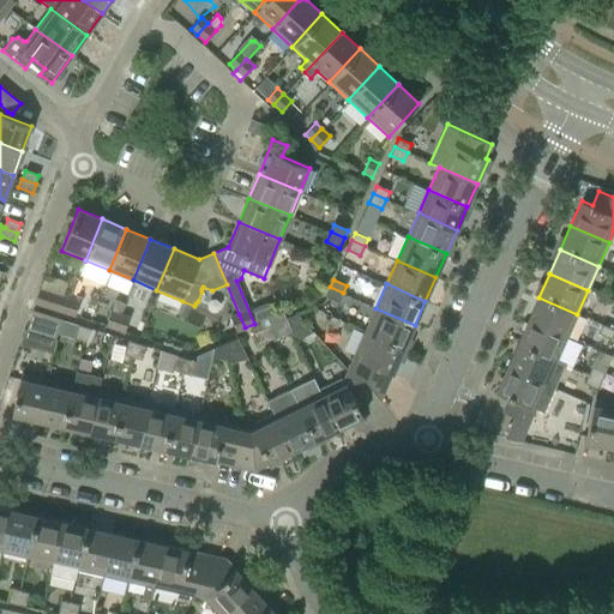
[(343,293),(330,287),(326,296),(338,302),(343,293)]
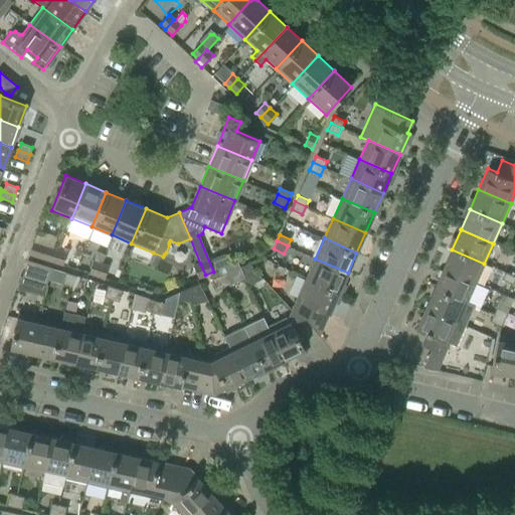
[(54,263),(58,250),(33,242),(29,254),(54,263)]
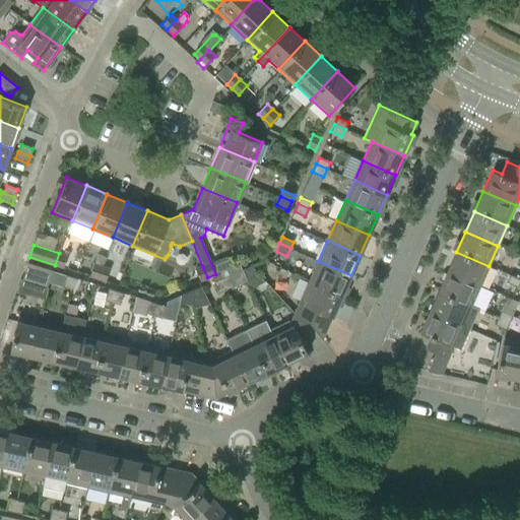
[(480,285),(489,266),(456,252),(448,270),(480,285)]
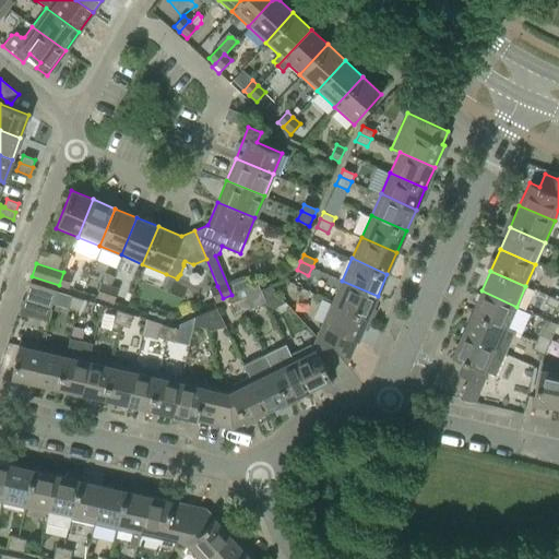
[(63,272),(59,285),(68,288),(72,274),(63,272)]
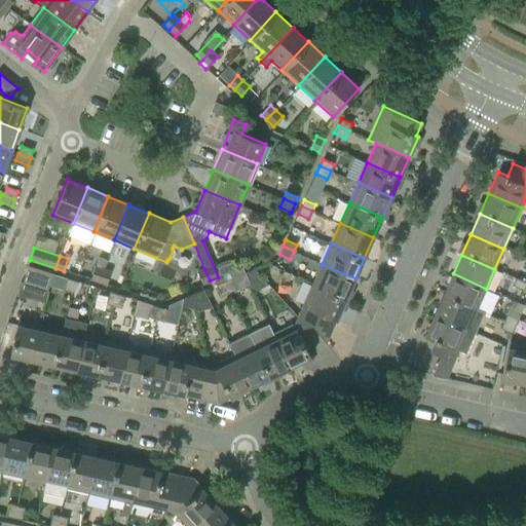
[(322,264),(313,284),(346,298),(355,278),(322,264)]
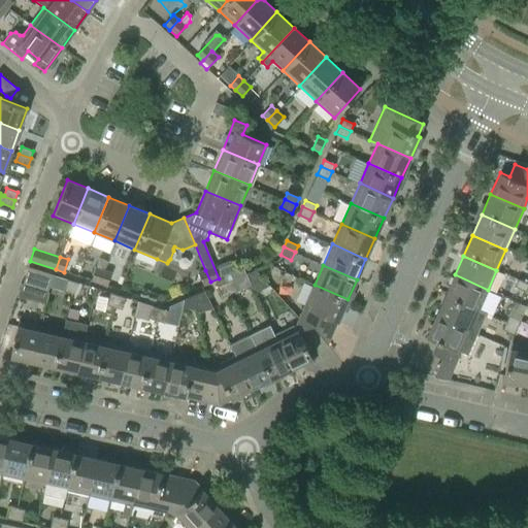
[(47,292),(54,274),(28,267),(23,285),(47,292)]
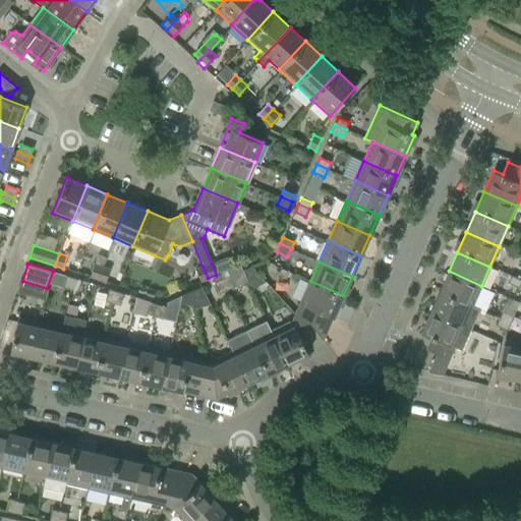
[(97,279),(101,267),(94,264),(90,277),(97,279)]
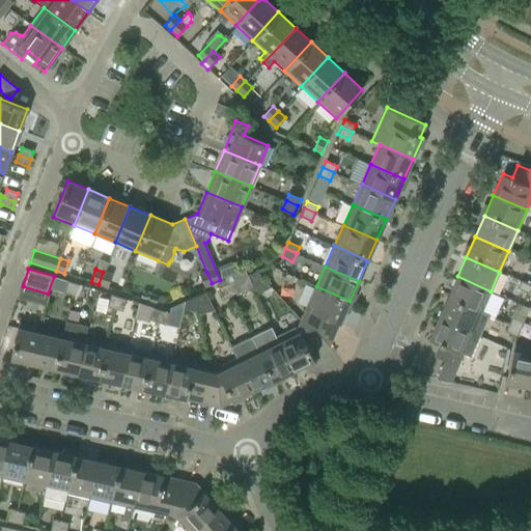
[(270,288),(261,270),(247,276),(255,295),(270,288)]
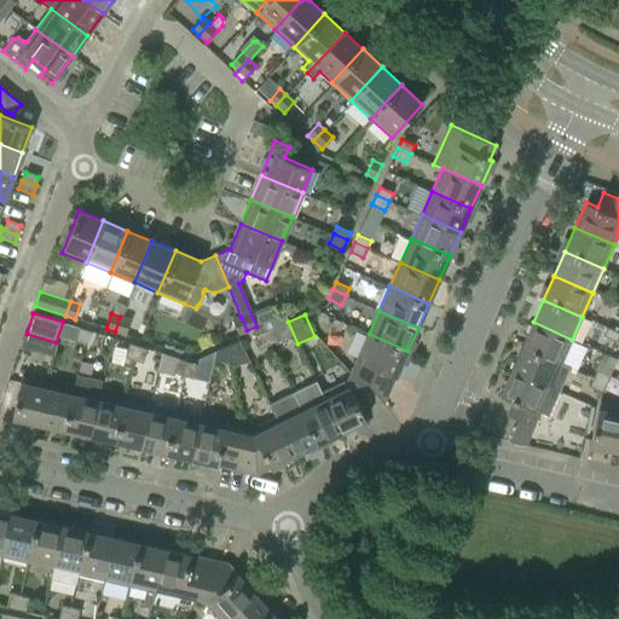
[(120,317),(115,331),(126,335),(131,319),(120,317)]
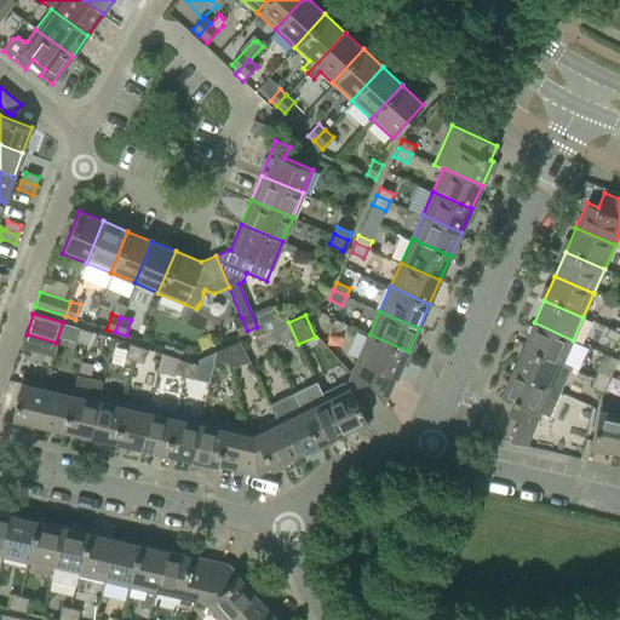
[(239,334),(247,331),(241,317),(233,321),(239,334)]
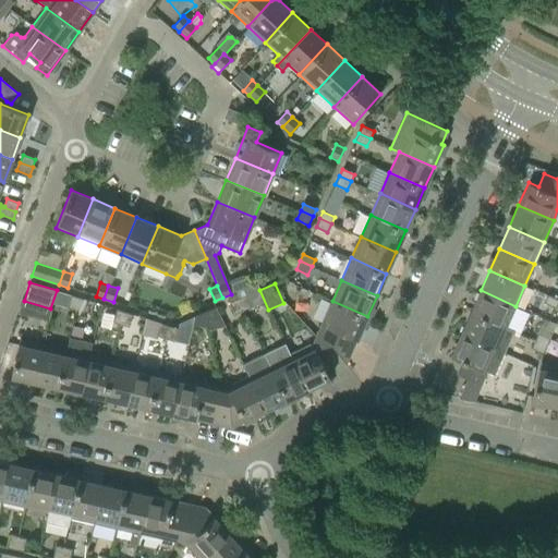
[(506,328),(516,306),(481,290),(471,313),(506,328)]
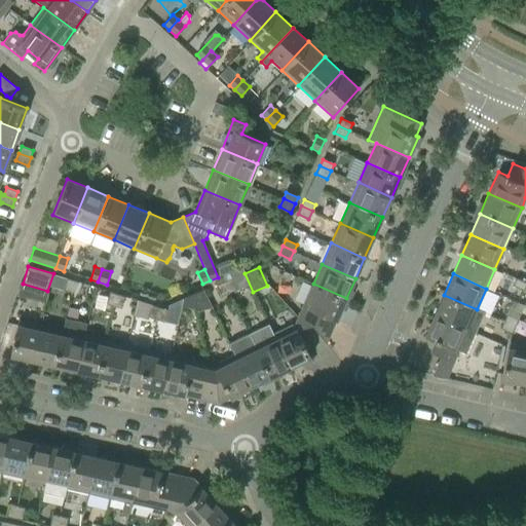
[(70,292),(74,280),(67,277),(63,290),(70,292)]
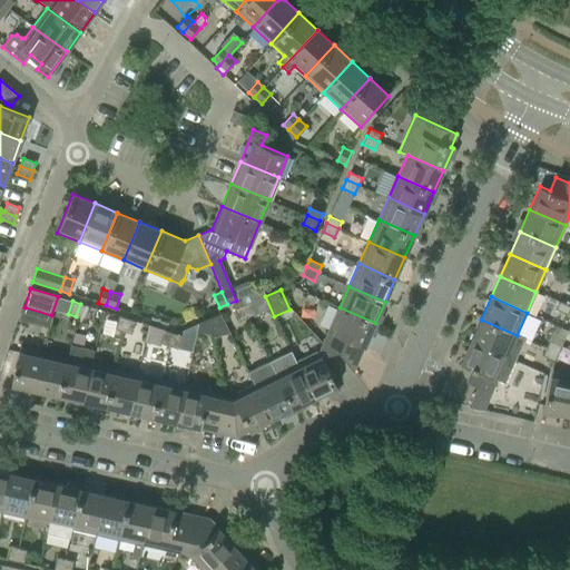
[(251,302),(242,306),(247,317),(255,314),(251,302)]
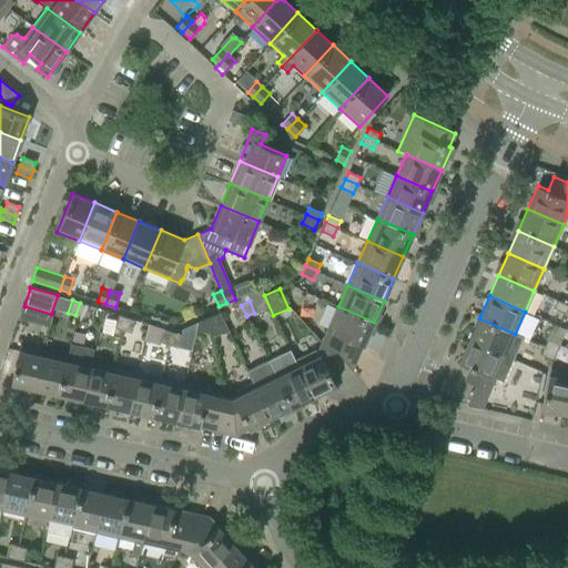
[(554,308),(566,314),(567,307),(567,305),(557,301),(554,308)]
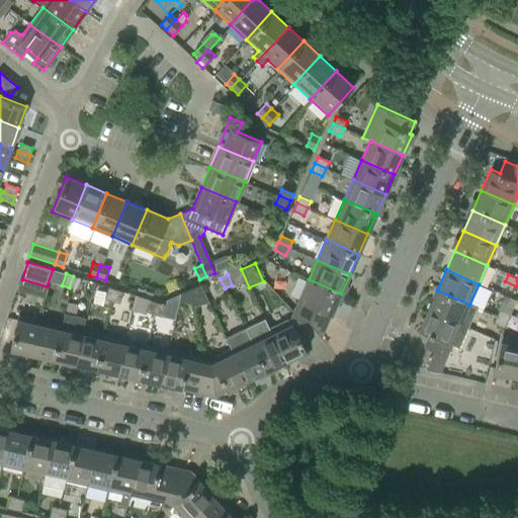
[(73,276),(69,287),(77,290),(81,279),(73,276)]
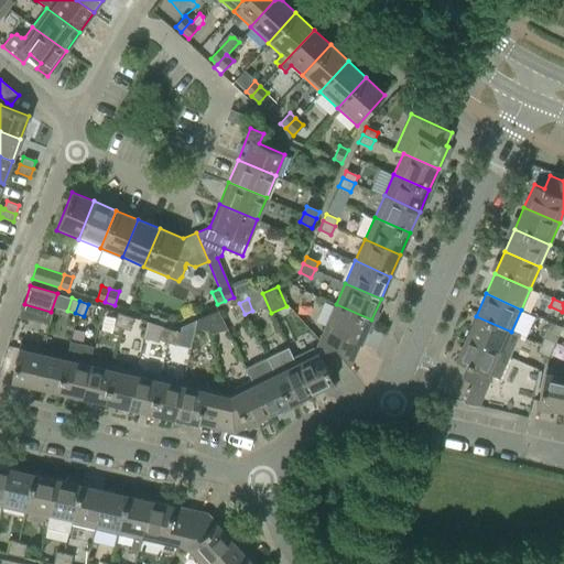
[(237,317),(245,314),(239,303),(231,305),(237,317)]
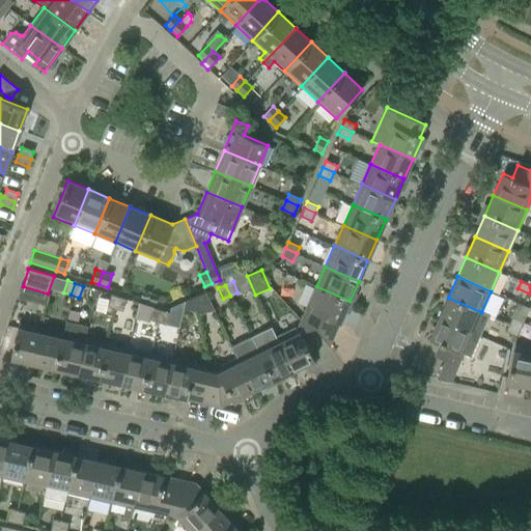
[(329,346),(339,324),(350,301),(316,286),(301,320),(316,328),(329,346)]
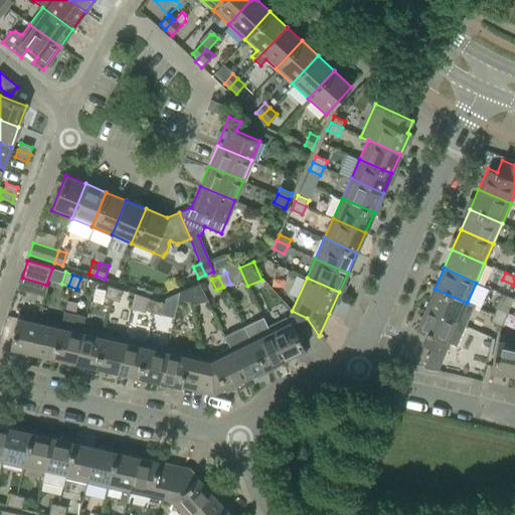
[(111,298),(114,288),(108,286),(104,297),(111,300),(111,298)]
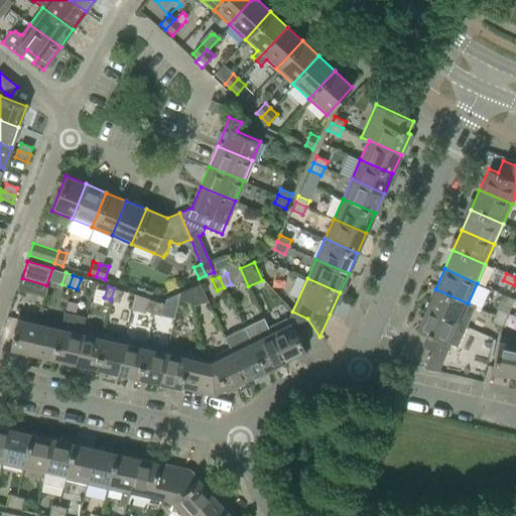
[(111,298),(111,300),(119,302),(123,291),(114,288),(111,298)]
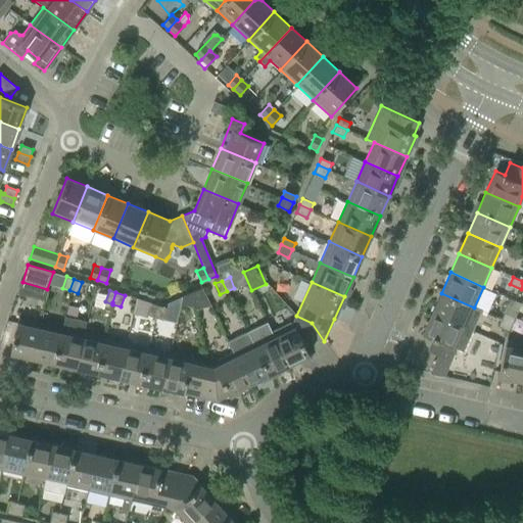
[(441,293),(432,313),(465,328),(472,331),(481,311),(474,307),(441,293)]
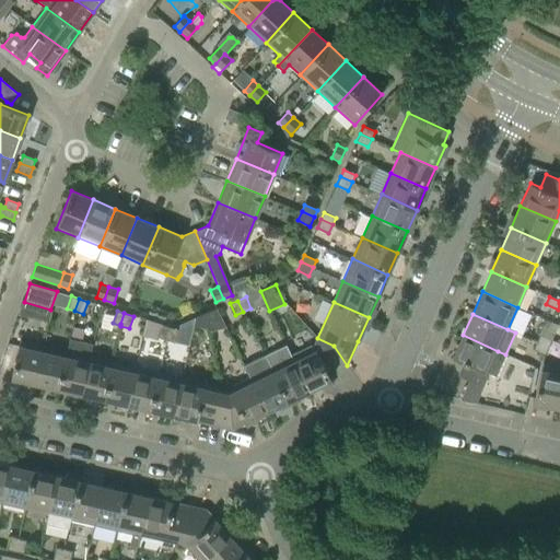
[(165,340),(168,327),(162,325),(158,338),(165,340)]
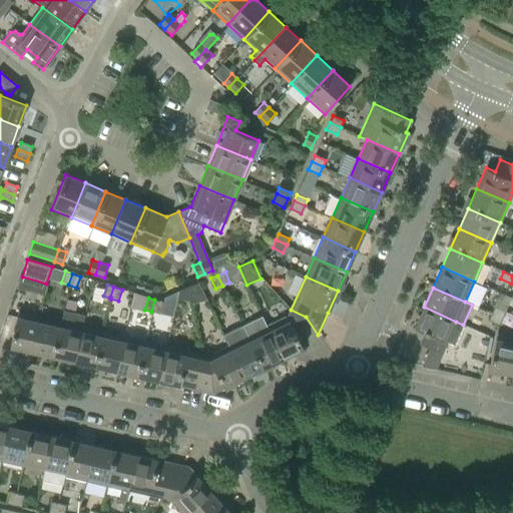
[(502,318),(508,304),(497,299),(491,313),(502,318)]
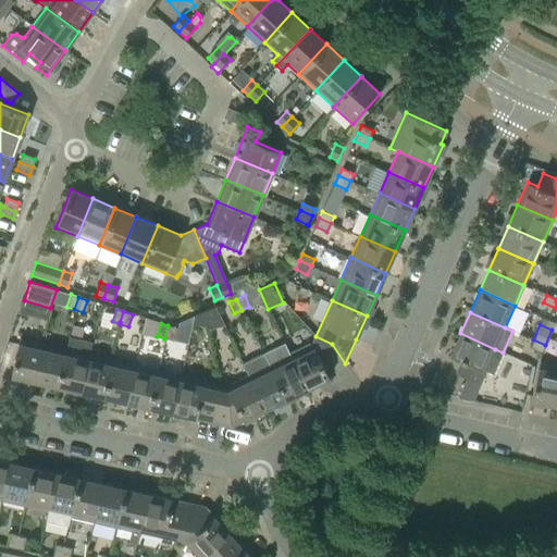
[(168,325),(164,338),(173,341),(177,329),(168,325)]
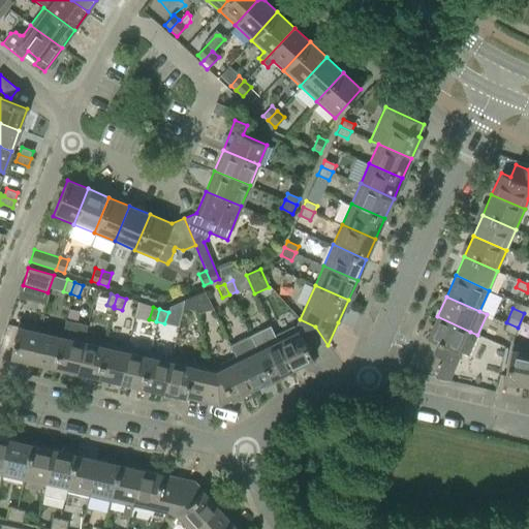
[(448,380),(461,352),(468,355),(477,335),(470,332),(437,316),(428,338),(438,343),(433,354),(444,360),(436,378),(448,380)]
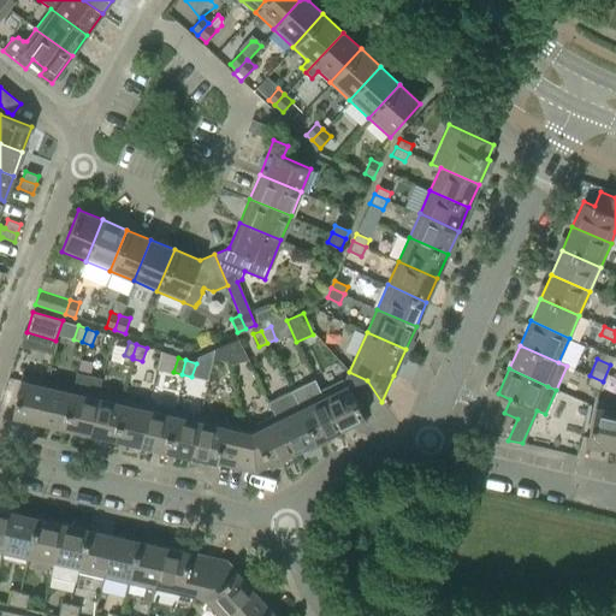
[(345,380),(321,392),(341,430),(365,419),(356,403),(367,380),(349,372),(345,380)]
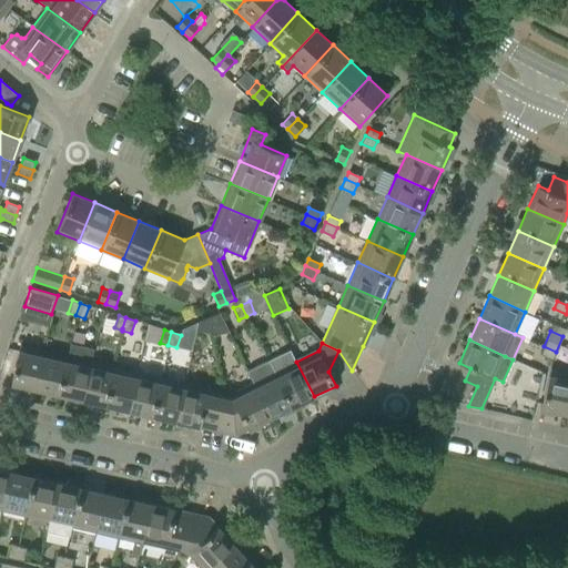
[(67,356),(58,395),(82,401),(91,362),(93,350),(70,344),(67,356)]
